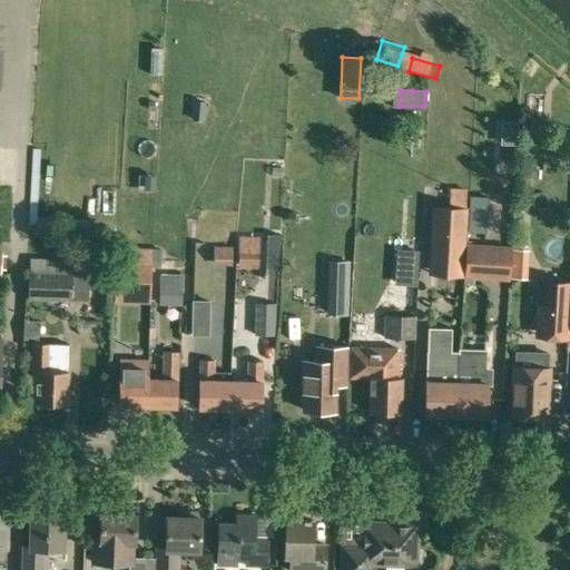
[(204,119),(205,105),(192,104),(192,118),(204,119)]
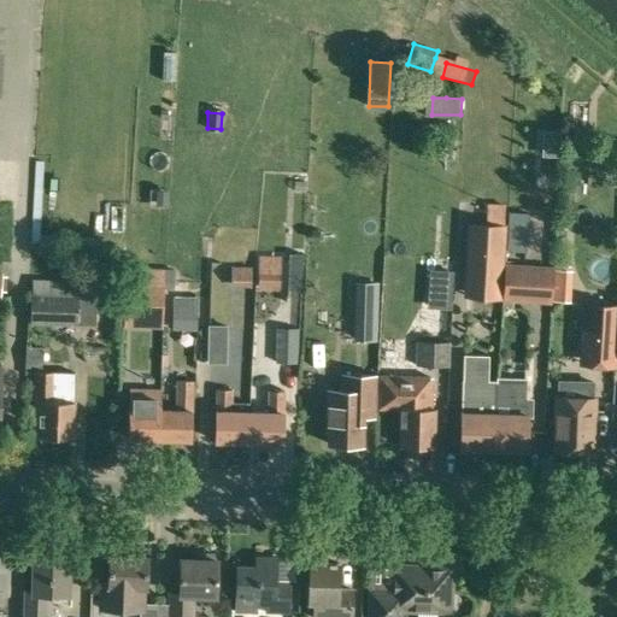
[(470,217),(466,297),(501,299),(504,223),(505,204),(489,203),(489,218),(470,217)]
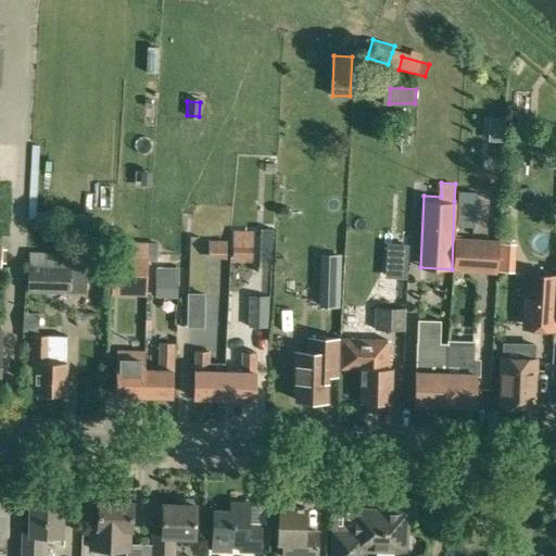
[(270,262),(272,243),(272,228),(262,228),(261,242),(260,262),(270,262)]
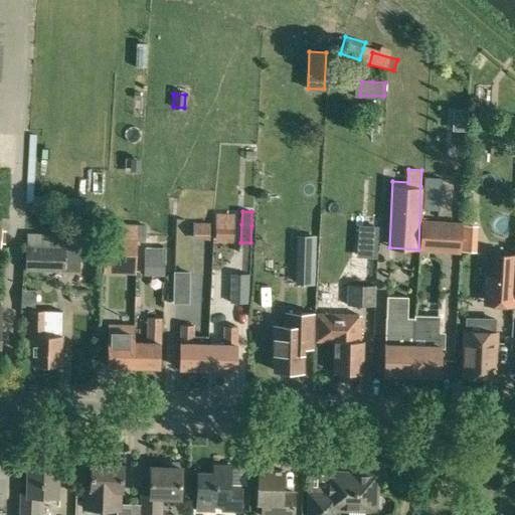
[(234,242),(234,212),(215,212),(214,242),(234,242)]
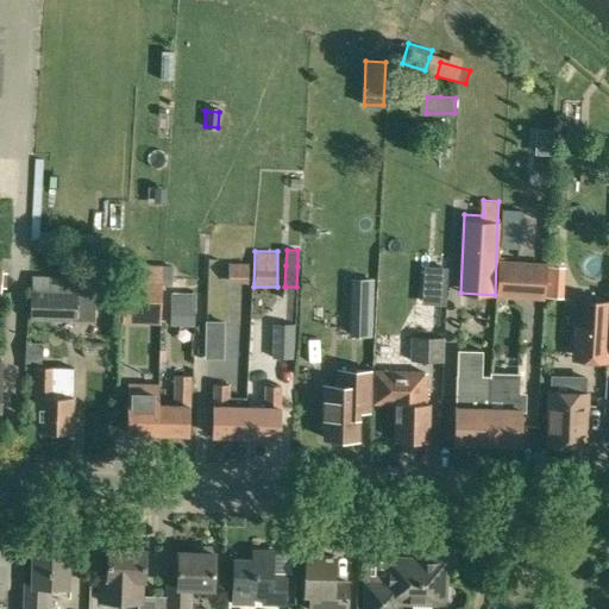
[(544,300),(546,263),(497,259),(495,296),(544,300)]
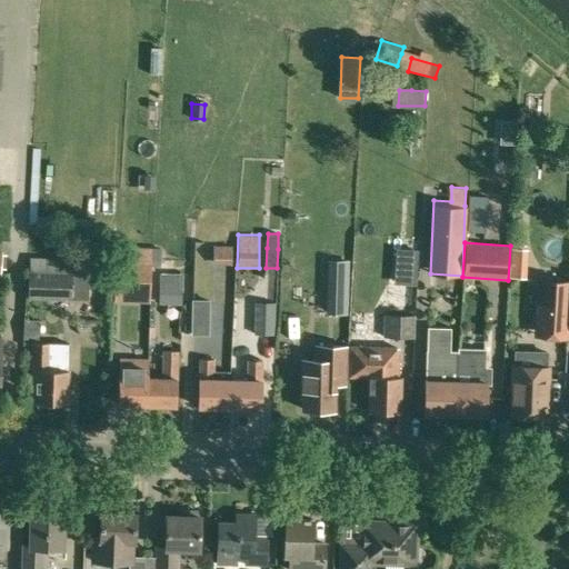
[(231,265),(232,245),(213,245),(212,265),(231,265)]
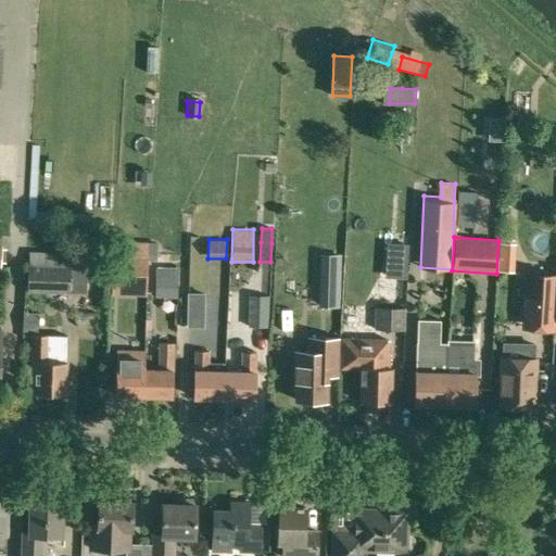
[(87,292),(87,266),(71,265),(71,252),(27,251),(26,292),(70,293),(70,292),(87,292)]
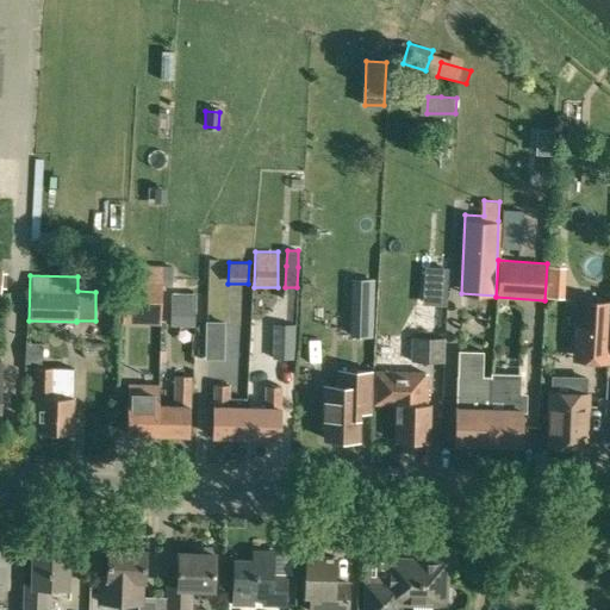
[(122,323),(161,324),(162,286),(162,282),(123,281),(122,323)]
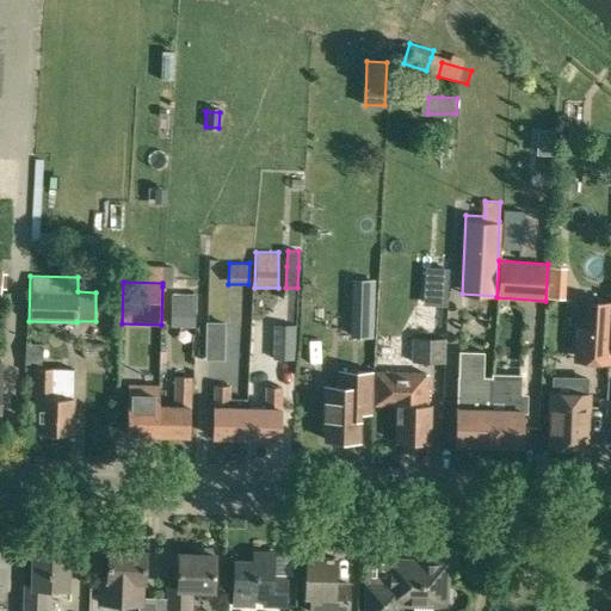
[(195,327),(196,294),(171,294),(171,303),(170,303),(170,327),(195,327)]
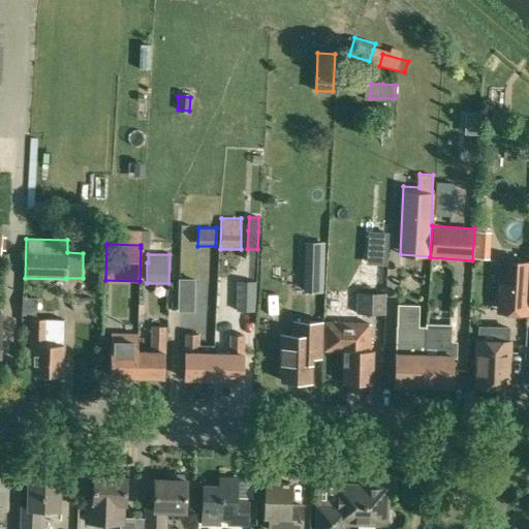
[(527,315),(528,305),(528,287),(528,260),(499,258),(496,314),(527,315)]
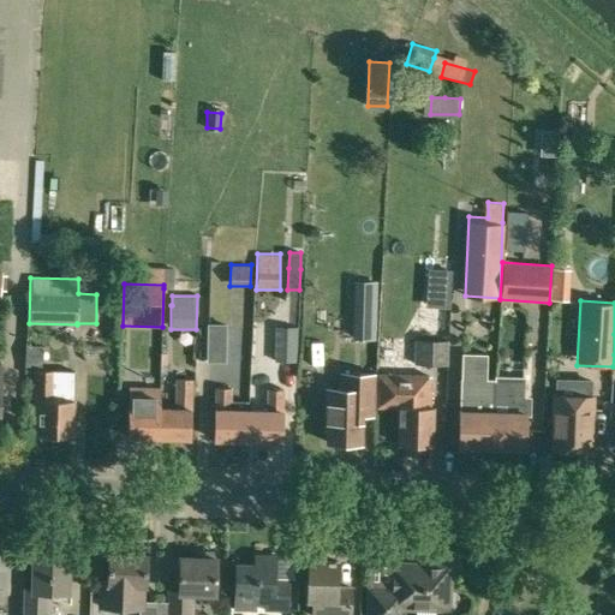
[(376,340),(376,304),(354,303),(353,339),(376,340)]
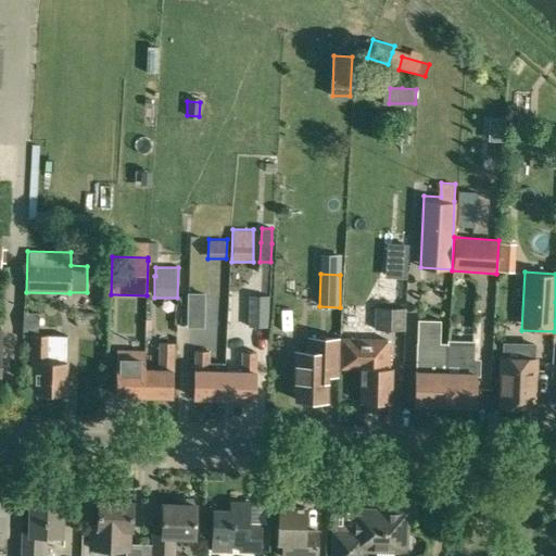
[(206,326),(207,294),(186,293),(186,326),(206,326)]
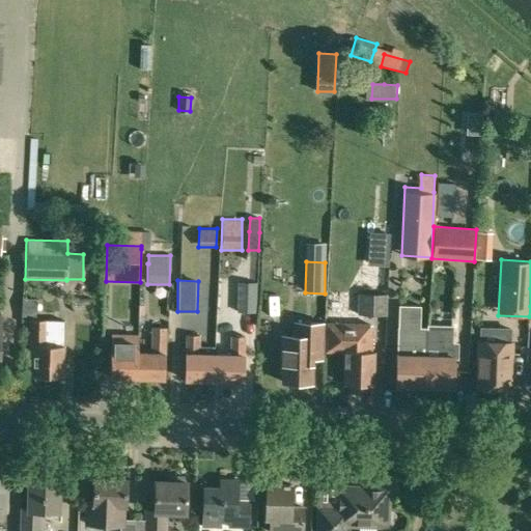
[(255,314),(256,283),(236,282),(235,313),(255,314)]
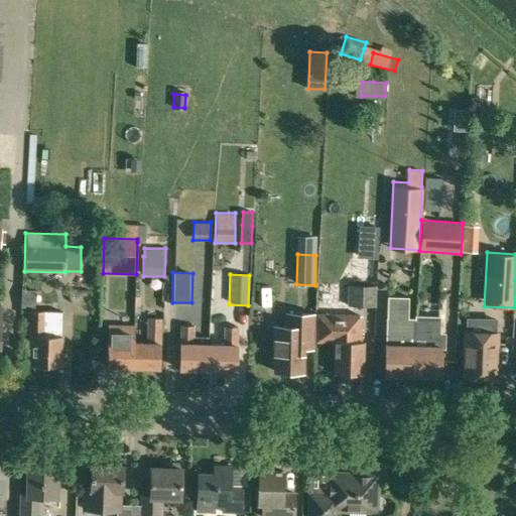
[(376,285),(348,284),(347,304),(375,306),(376,285)]
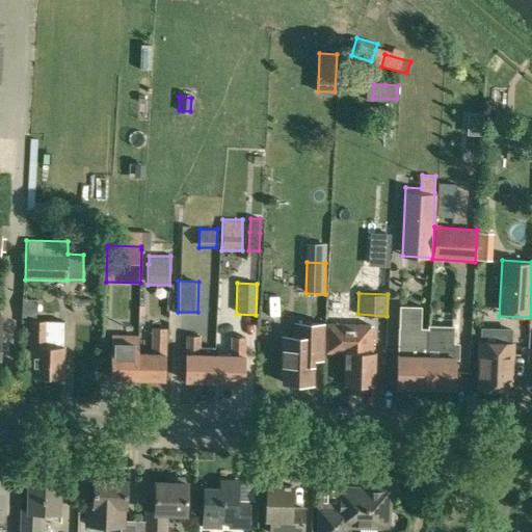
[(23,298),(22,317),(36,317),(36,298),(23,298)]
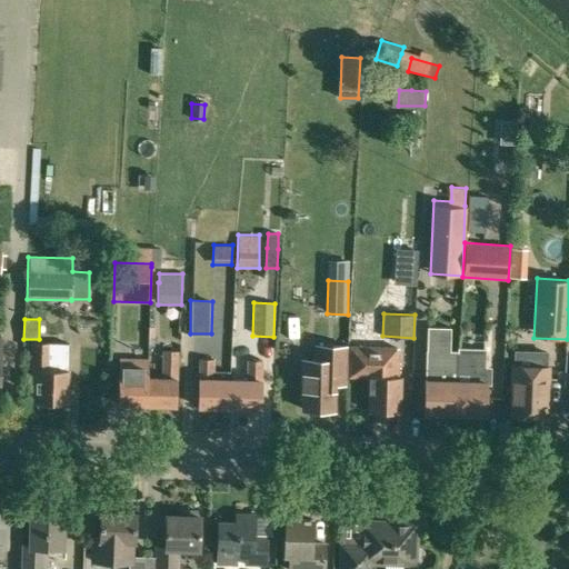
[(456,380),(457,380),(457,351),(450,350),(451,327),(427,326),(427,349),(426,350),(425,379),(425,413),(455,413),(456,380)]
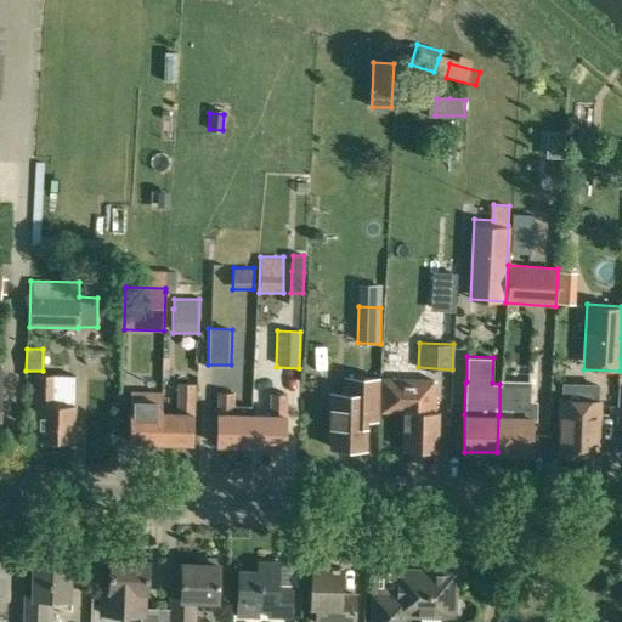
[(74,441),(74,406),(74,377),(54,377),(54,374),(33,374),(33,405),(34,405),(33,430),(39,430),(39,440),(74,441)]
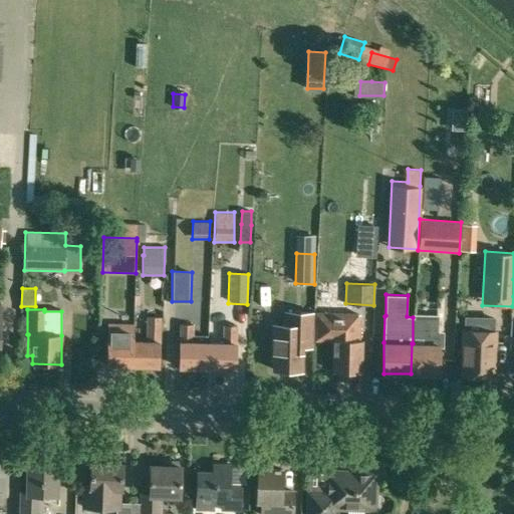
[(313,347),(314,311),(283,310),(283,323),(273,323),(272,337),(272,357),(273,357),(273,370),(301,370),(302,347),(313,347)]
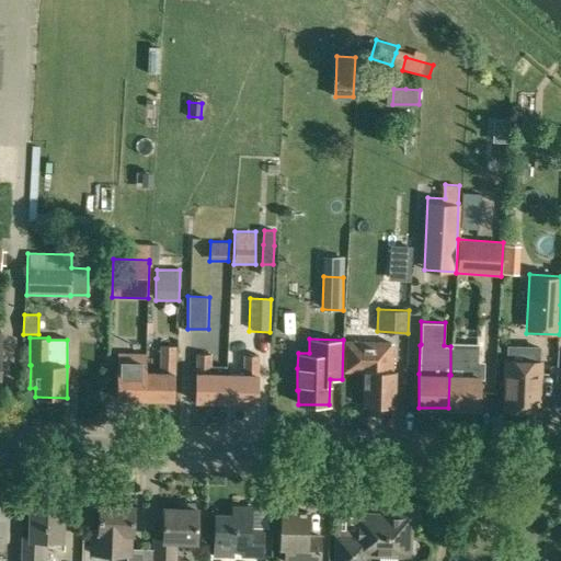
[(392,371),(392,354),(392,342),(343,341),(342,374),(362,374),(362,393),(364,393),(364,407),(395,407),(396,371),(392,371)]
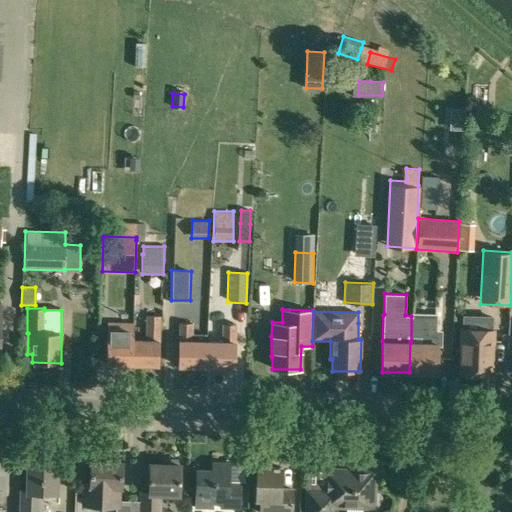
[(410,342),(409,372),(437,373),(438,343),(437,343),(438,314),(412,313),(411,316),(411,342),(410,342)]
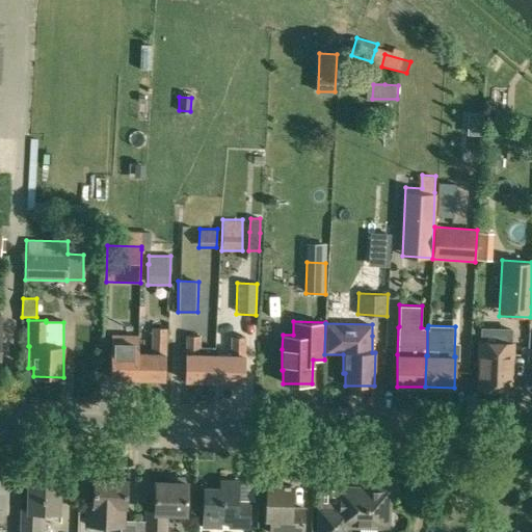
[(479,389),(512,390),(513,344),(513,326),(481,325),(481,343),(480,343),(479,389)]
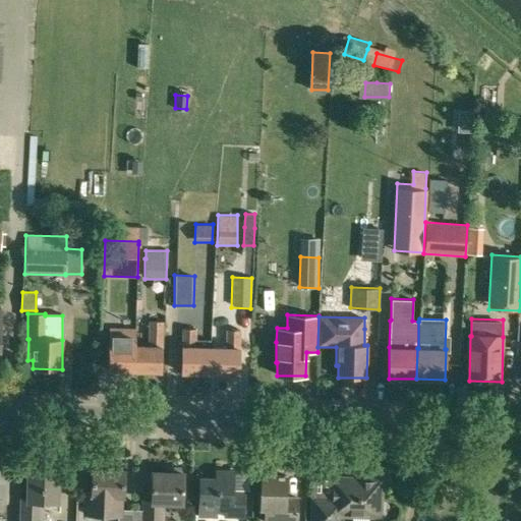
[(148,346),(135,346),(134,371),(161,372),(162,321),(149,321),(148,346)]
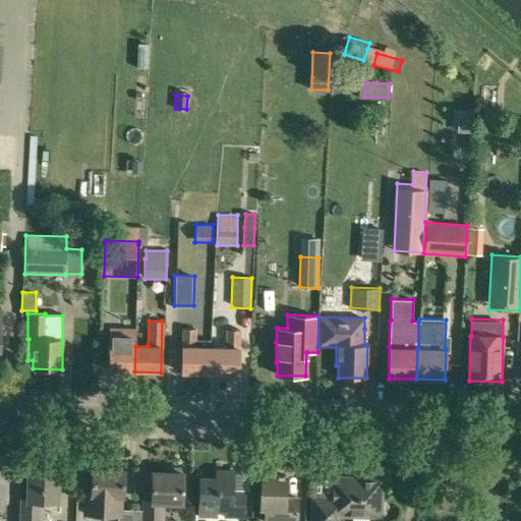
[(136,328),(109,328),(108,371),(134,371),(135,346),(136,328)]
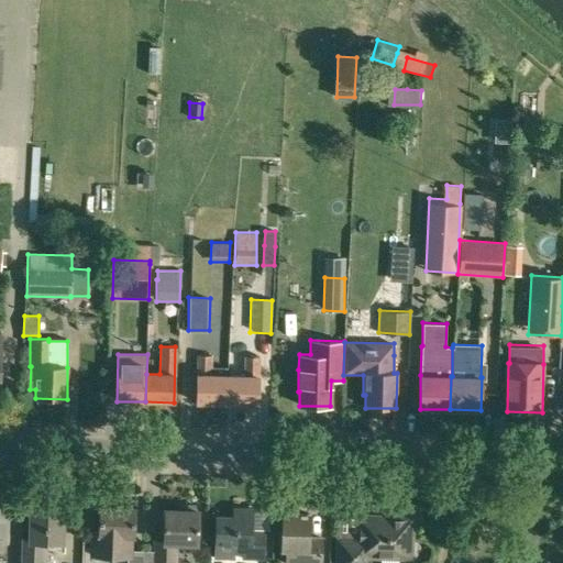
[(228,375),(228,366),(211,366),(212,354),(197,354),(197,374),(196,403),(227,404),(228,375)]
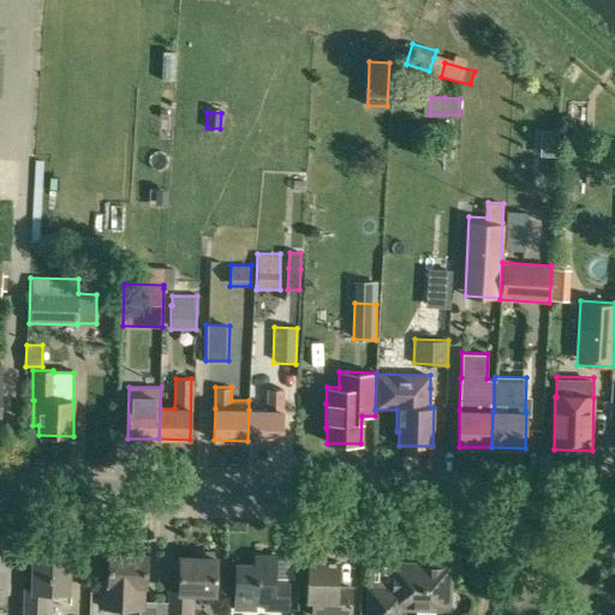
[(249,410),(248,441),(281,442),(284,389),(267,389),(266,411),(249,410)]
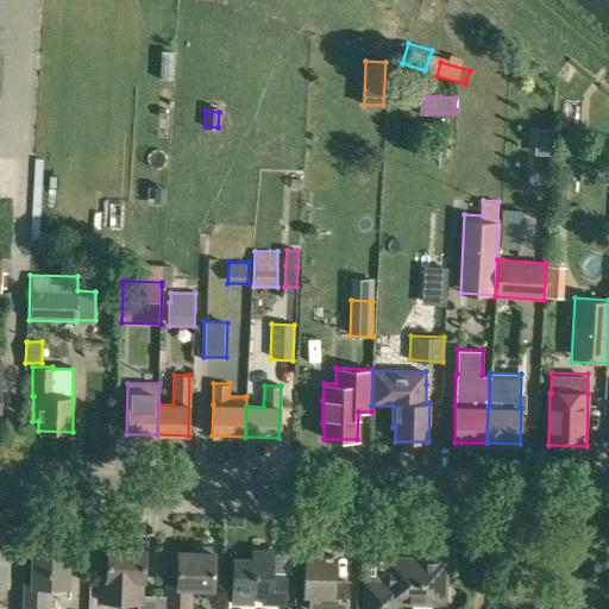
[(68,588),(69,547),(32,546),(31,582),(22,582),(20,608),(50,608),(51,588),(68,588)]
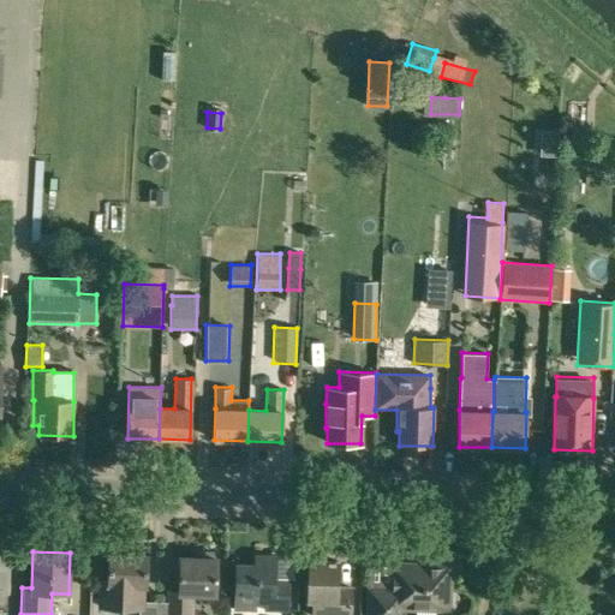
[(97,580),(97,609),(121,610),(142,610),(143,586),(145,586),(147,555),(108,554),(107,581),(97,580)]
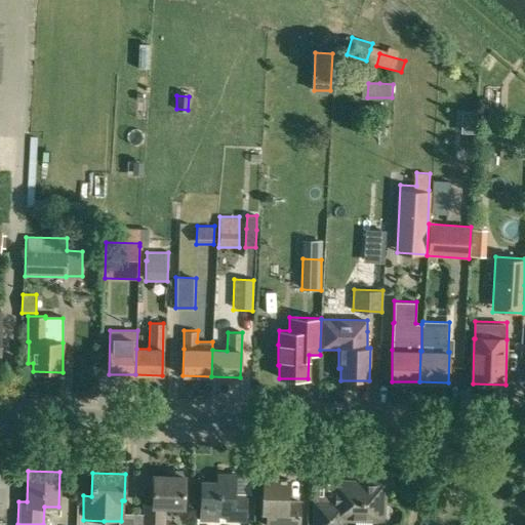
[(165,524),(166,508),(184,509),(184,476),(152,475),(152,503),(143,503),(142,524),(165,524)]
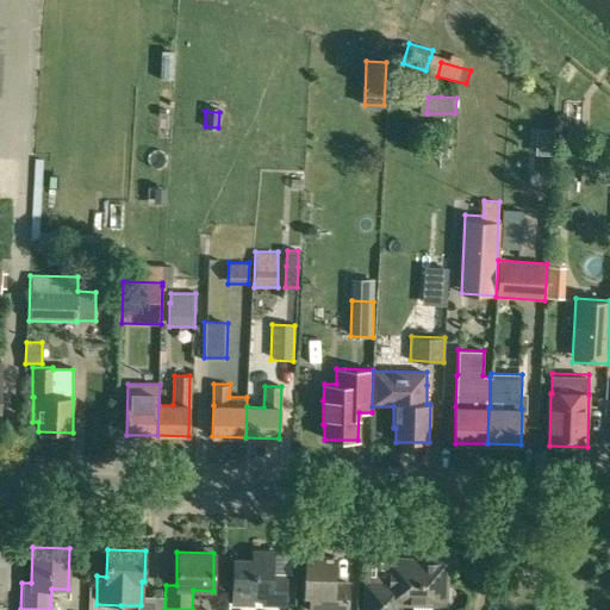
[(271,576),(272,555),(251,554),(251,560),(234,560),(232,603),(253,603),(253,599),(262,599),(262,604),(285,604),(286,576),(271,576)]
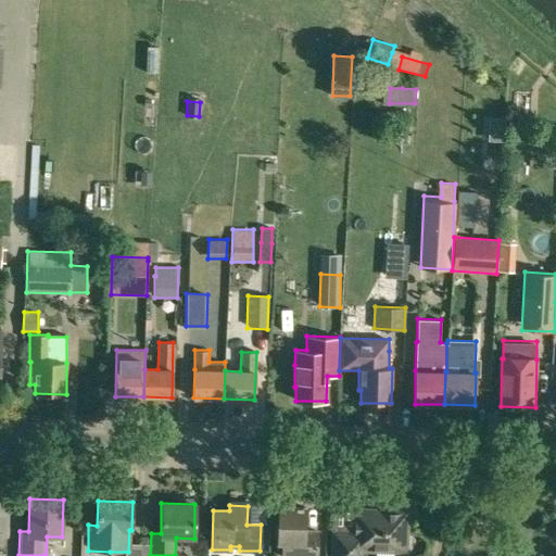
[(317,555),(318,530),(304,530),(305,507),(278,507),(277,543),(281,544),(280,555),(317,555)]
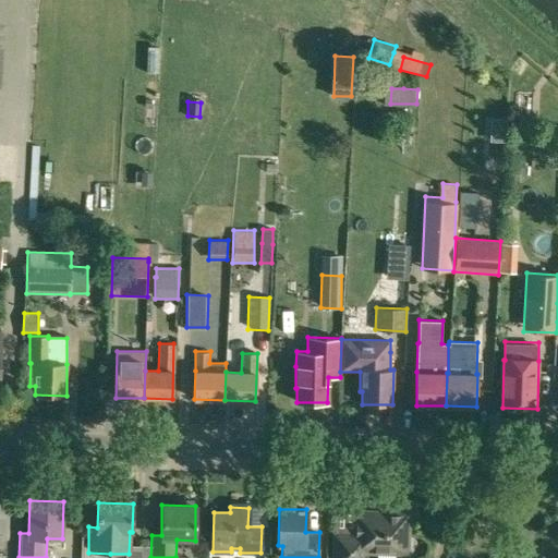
[(330,557),(366,557),(367,553),(408,554),(409,512),(353,511),(353,533),(332,532),(330,557)]
